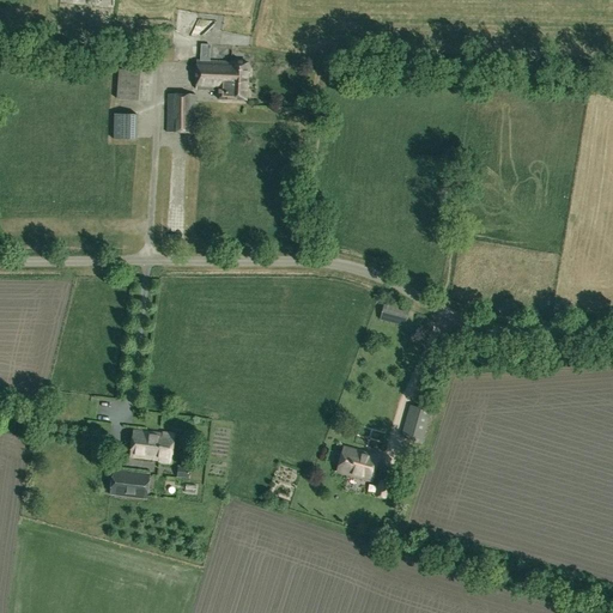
[(247,99),(248,62),(231,61),(231,62),(210,61),(210,46),(201,46),(201,61),(198,61),(196,90),(218,91),(218,98),(247,99)]
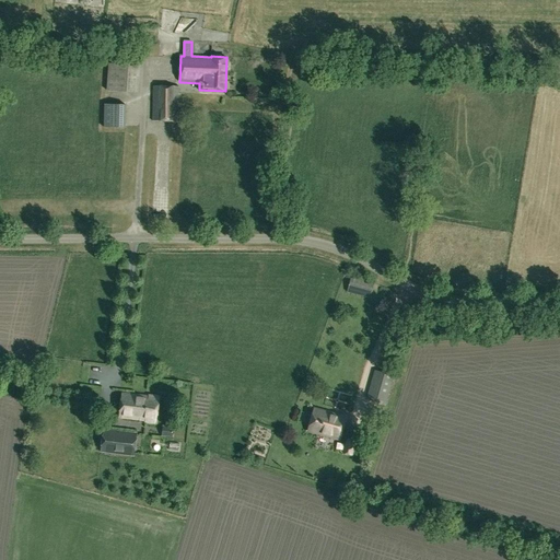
[(108,62),(107,89),(137,92),(139,65),(108,62)]
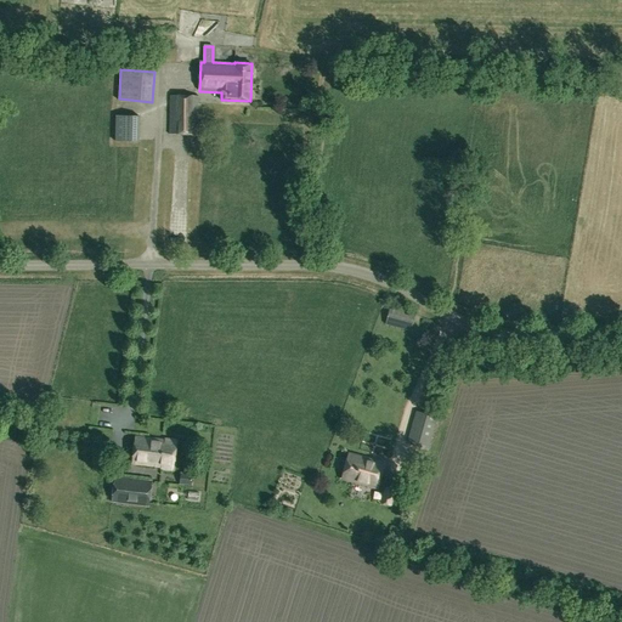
[(198,134),(198,95),(170,95),(169,134),(198,134)]
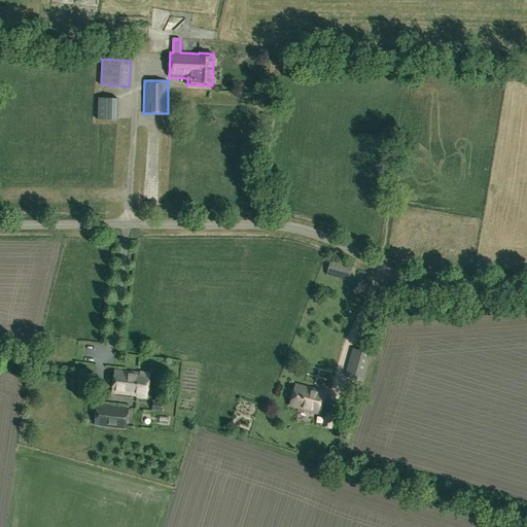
[(118,98),(98,98),(98,120),(118,120),(118,98)]
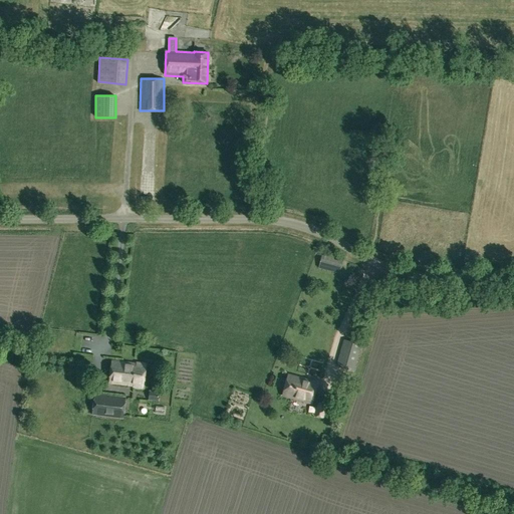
[(157,181),(145,182),(145,195),(158,194),(157,181)]
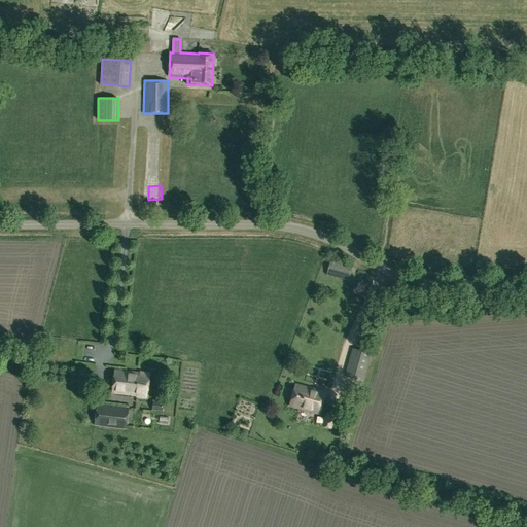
[(348,280),(351,267),(330,261),(326,274),(348,280)]
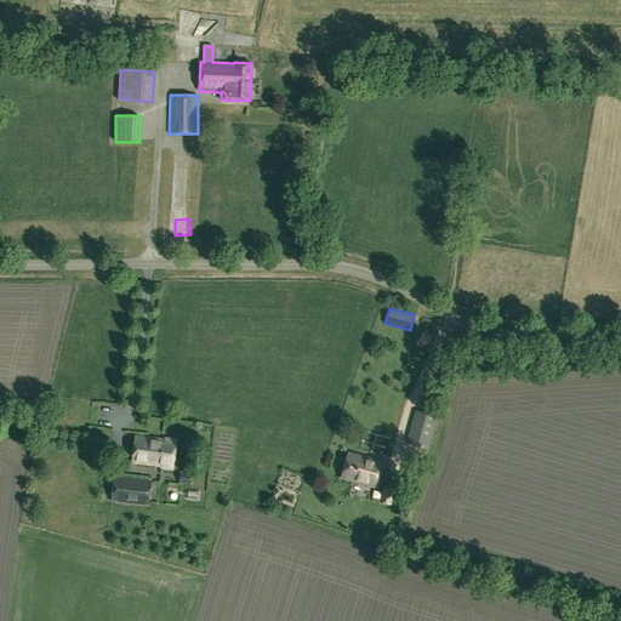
[(417,410),(408,443),(427,448),(436,416),(417,410)]
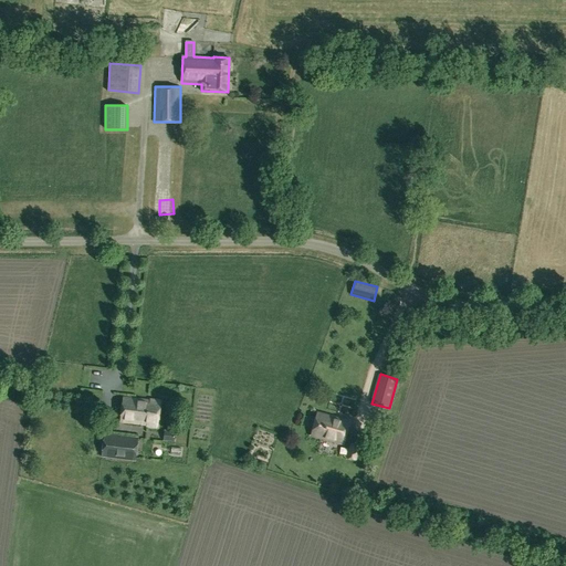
[(157,426),(160,401),(158,401),(159,400),(149,399),(149,400),(123,397),(119,421),(147,425),(147,426),(156,427),(156,426),(157,426)]
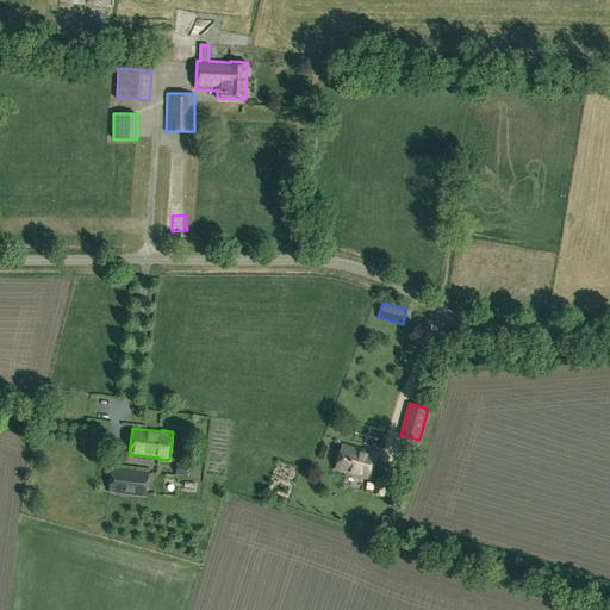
[(377,454),(342,444),(335,468),(369,478),(377,454)]
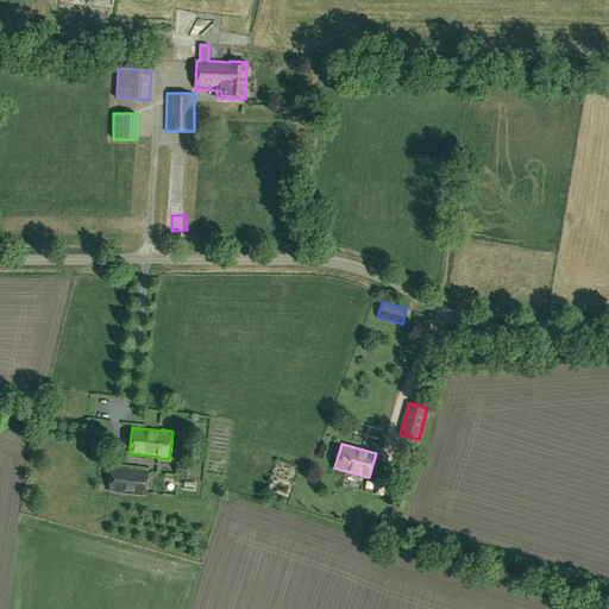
[(176,463),(175,472),(187,475),(188,465),(176,463)]
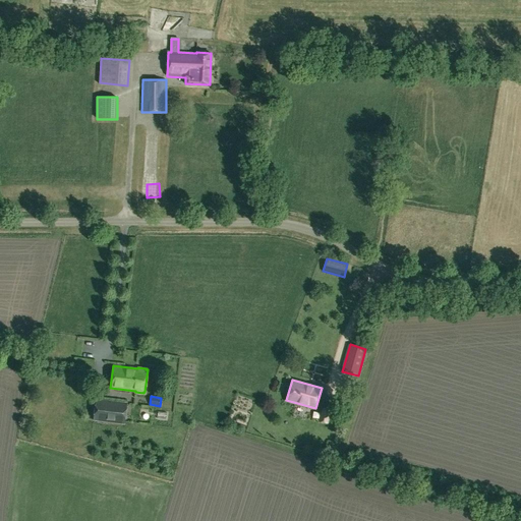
[(96,399),(94,419),(124,423),(126,403),(96,399)]
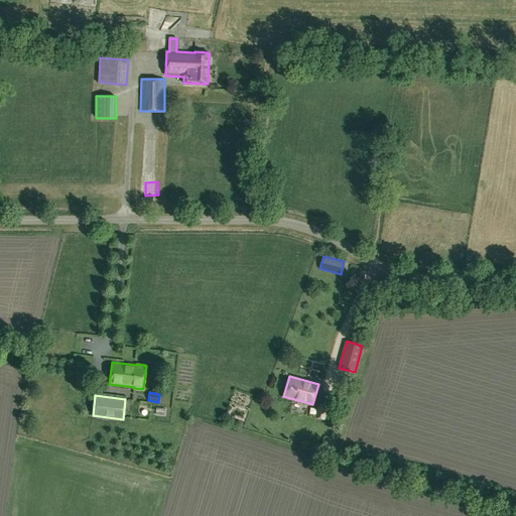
[(319,404),(316,417),(324,419),(328,406),(319,404)]
